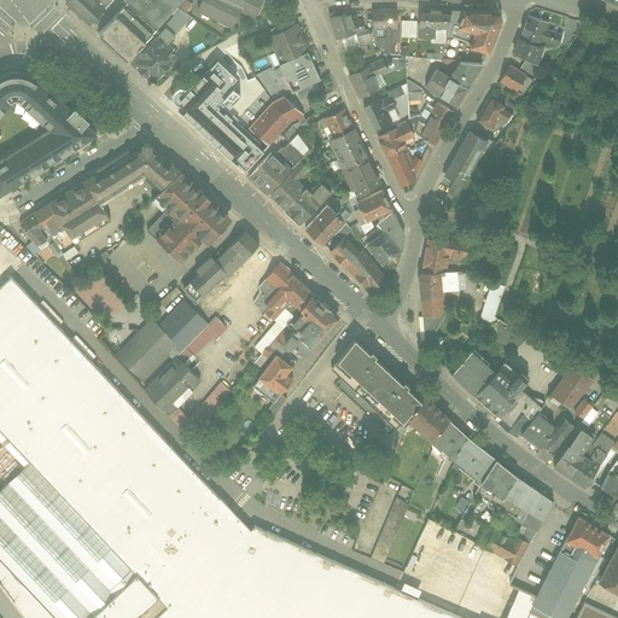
[(65,0),(65,1),(91,24),(111,0),(65,0)]
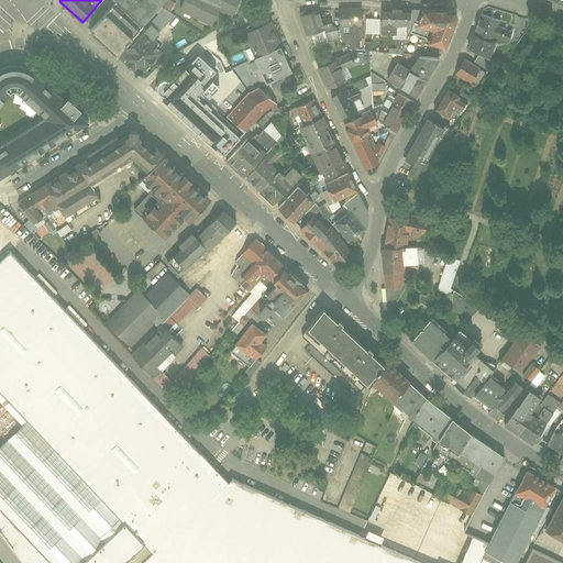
[(111,0),(85,29),(116,57),(144,26),(141,23),(114,0),(111,0)]
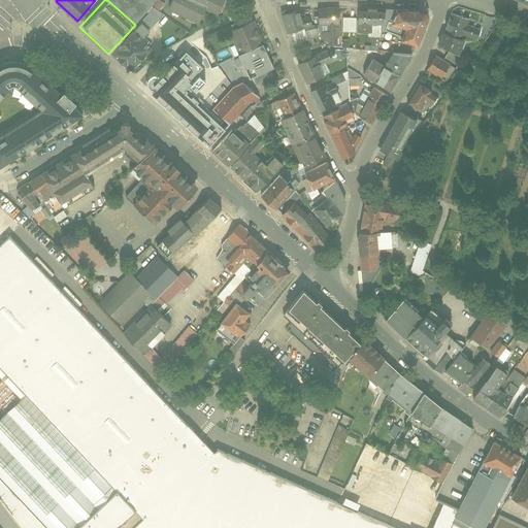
[(107,0),(132,22),(151,0),(107,0)]
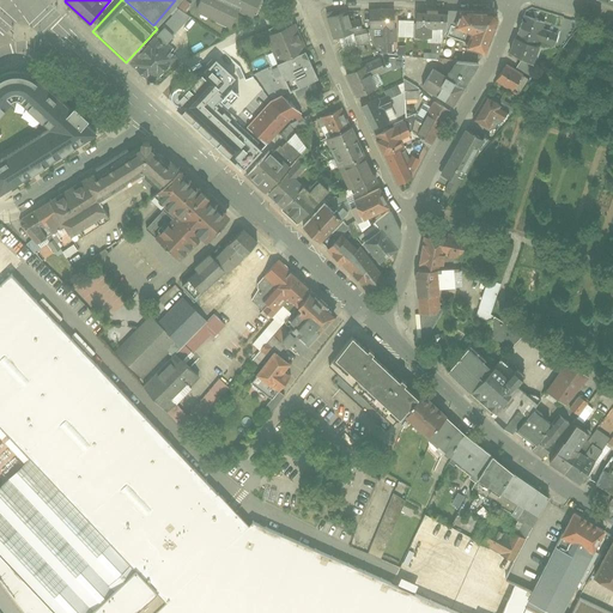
[(200,0),(196,8),(230,24),(238,7),(253,14),(259,0),(200,0)]
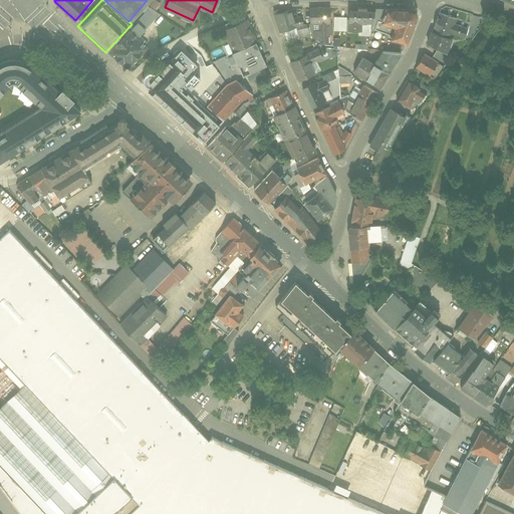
[(290,7),(276,11),(282,31),(304,24),(302,17),(294,20),(290,7)]
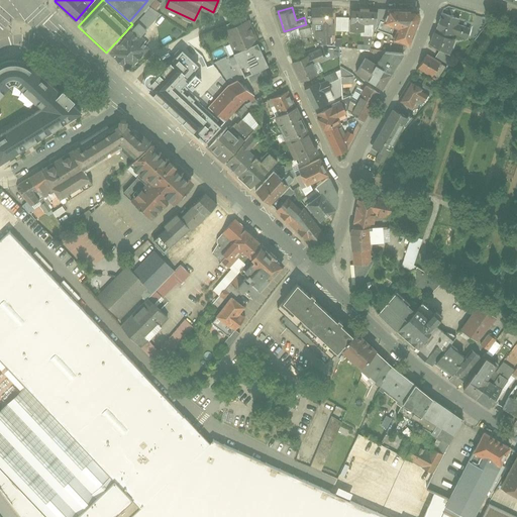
[(132,24),(106,53),(118,63),(118,66),(128,66),(128,63),(148,43),(142,37),(144,35),(141,32),(159,14),(150,8),(134,25),(132,24)]
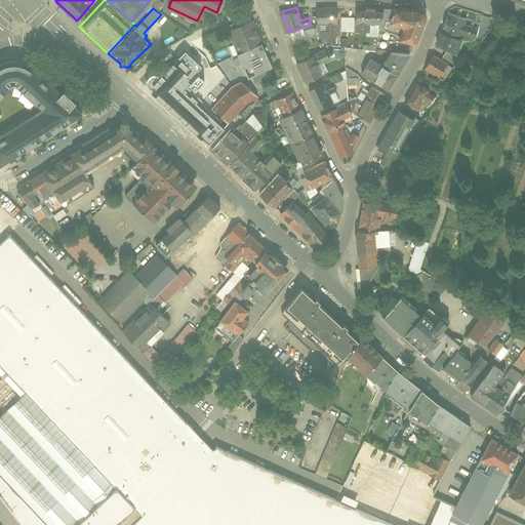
[(337,9),(314,10),(314,26),(326,26),(326,44),(335,44),(335,30),(338,30),(337,9)]
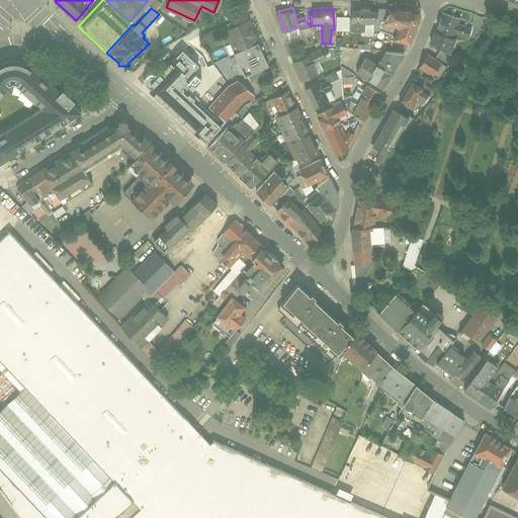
[(377,25),(377,10),(350,9),(349,32),(363,32),(363,24),(377,25)]
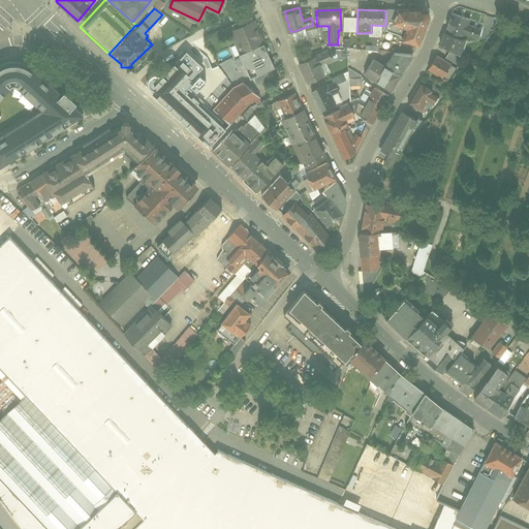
[(413,10),(393,10),(387,23),(402,28),(398,39),(413,44),(424,20),(423,16),(419,11),(413,10)]
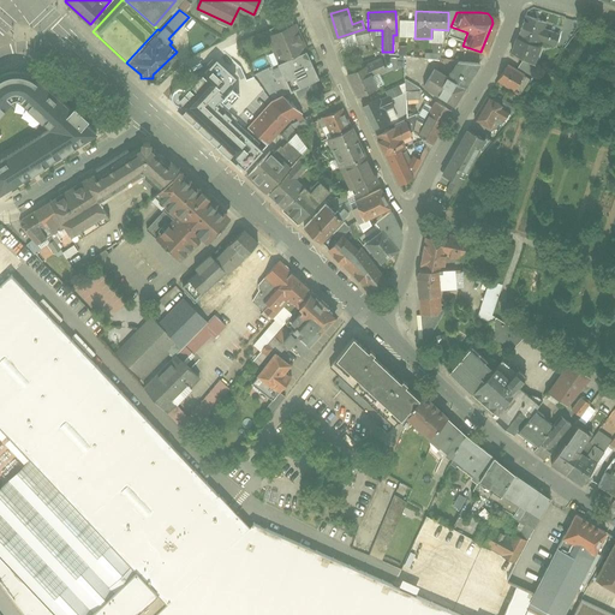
[(527,15),(513,54),(536,63),(544,41),(555,45),(560,31),(547,27),(549,22),(527,15)]
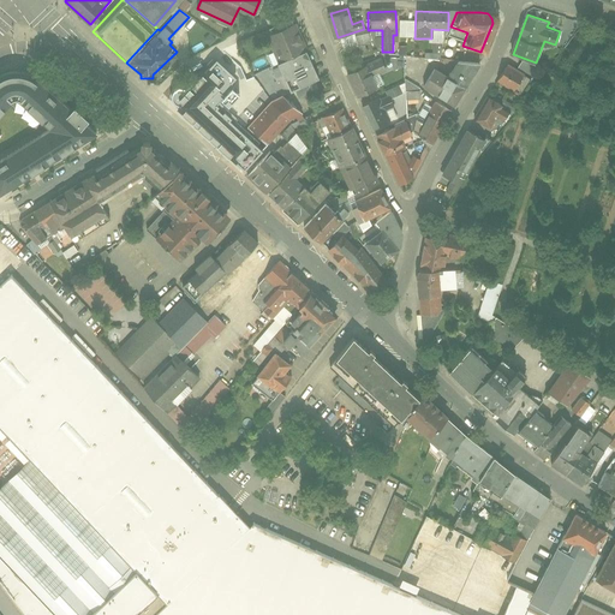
[(306,52),(296,25),(269,37),(280,64),(306,52)]
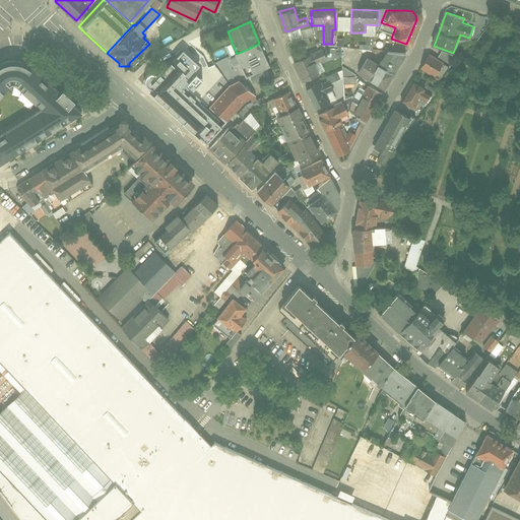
[(290,36),(290,44),(308,44),(308,35),(290,36)]
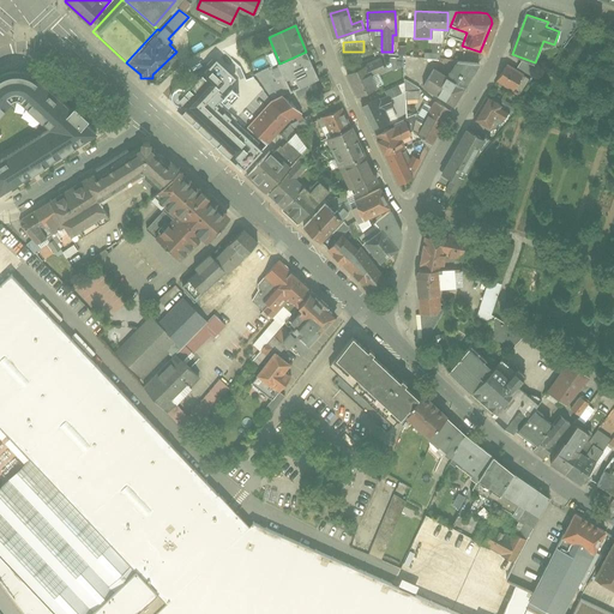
[(319,78),(306,52),(280,64),(278,64),(290,91),(319,78)]
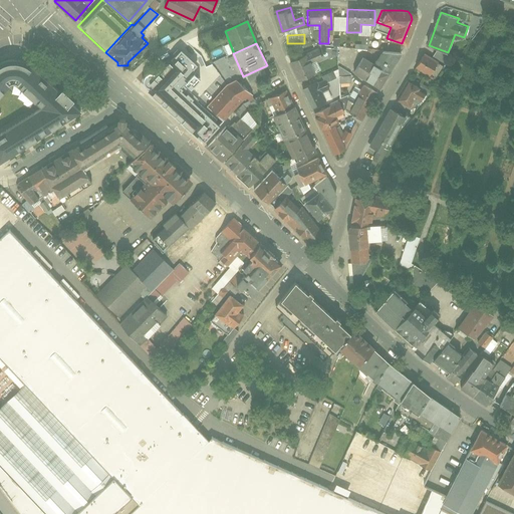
[(338,55),(335,46),(325,49),(328,58),(338,55)]
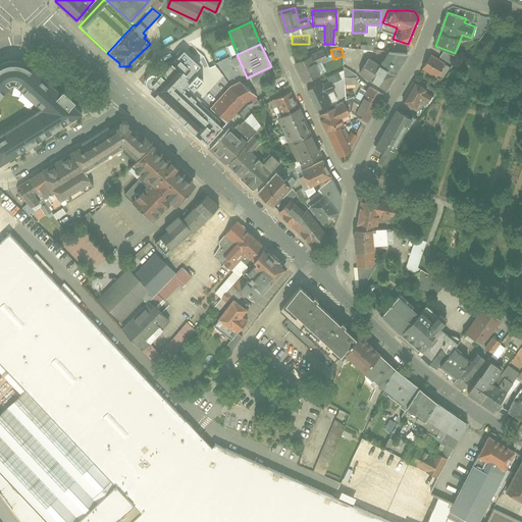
[(326,48),(297,61),(306,82),(324,73),(319,63),(331,58),(326,48)]
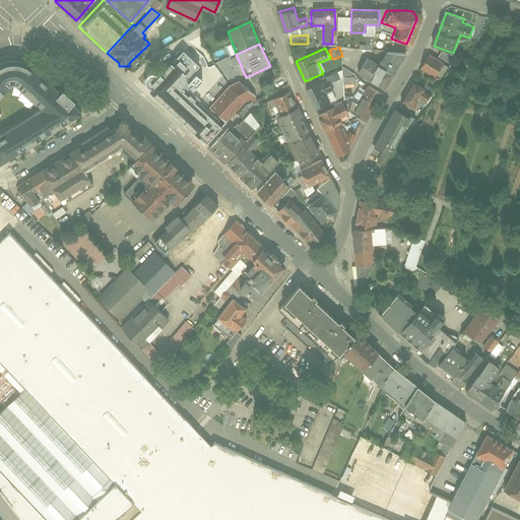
[(152,91),(208,145),(222,129),(198,105),(200,102),(195,96),(208,82),(199,74),(204,68),(183,49),(158,75),(154,74),(151,73),(148,73),(145,75),(142,77),(141,80),(140,84),(141,87),(144,90),(146,91),(149,92),(152,91)]
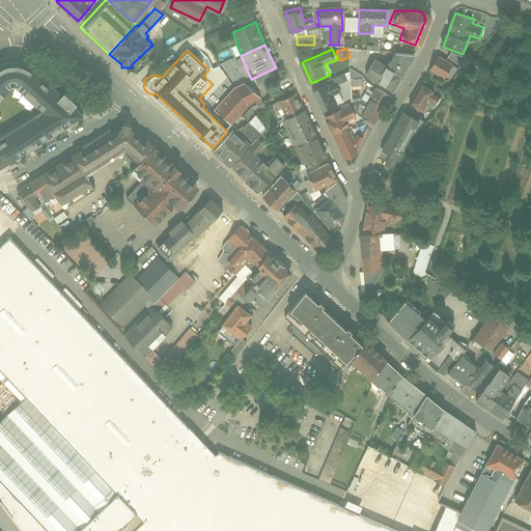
[(374,57),(363,77),(391,92),(413,53),(391,51),(385,63),(374,57)]
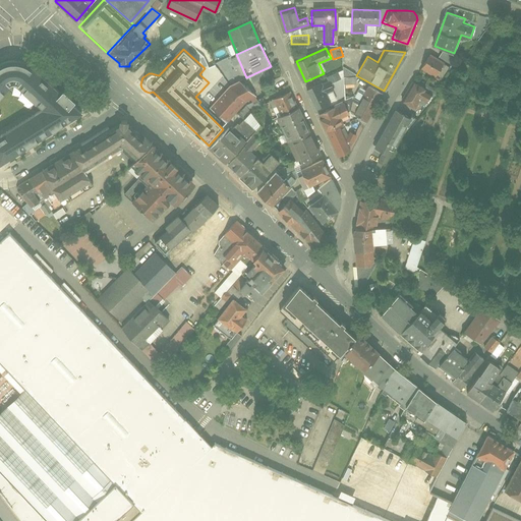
[(429,53),(420,65),(436,75),(444,62),(429,53)]
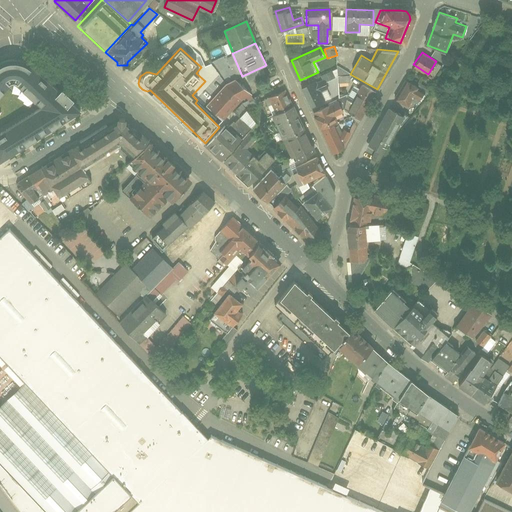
[(0,132),(0,160),(0,161),(81,111),(71,101),(73,99),(59,86),(57,88),(34,65),(31,62),(27,60),(24,58),(20,57),(16,57),(11,57),(7,58),(2,60),(0,61),(0,94),(11,82),(13,82),(15,81),(17,82),(43,105),(0,132)]
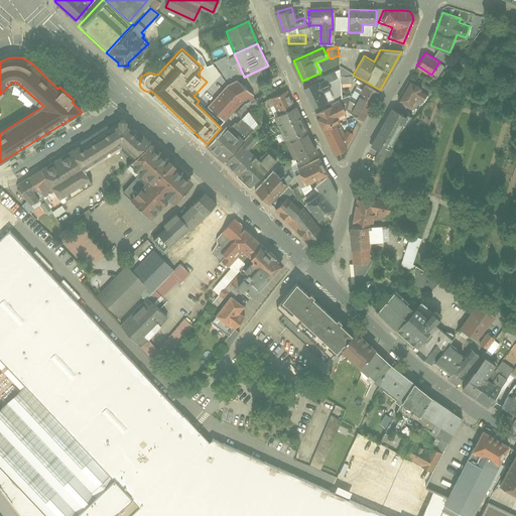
[(408,79),(397,98),(408,104),(413,96),(421,101),(425,92),(417,88),(419,85),(408,79)]
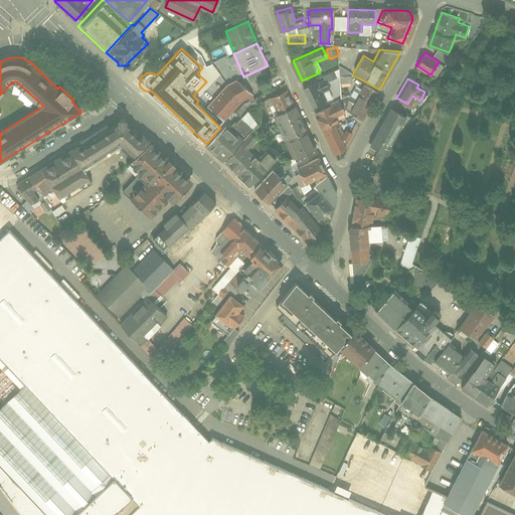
[(318,80),(305,87),(314,106),(328,99),(324,91),(329,89),(325,80),(319,82),(318,80)]
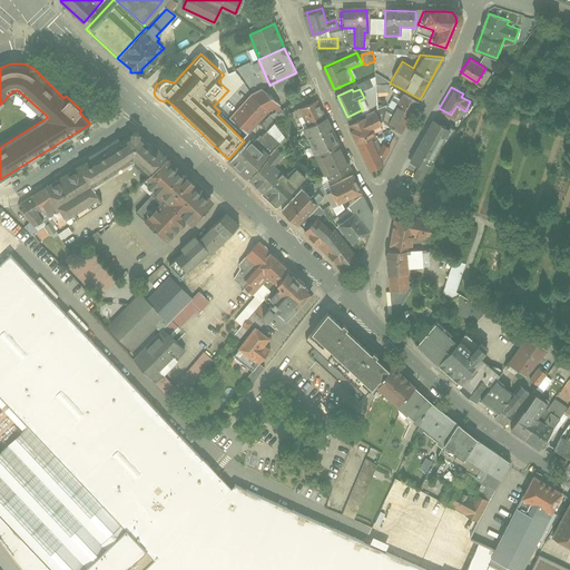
[(246,134),(266,112),(277,105),(263,90),(251,98),(231,121),(246,134)]
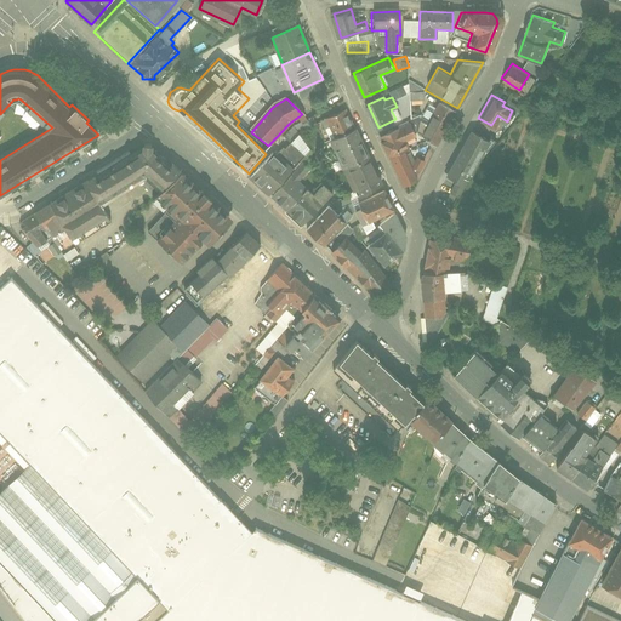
[(455,110),(438,102),(419,136),(436,146),(455,110)]
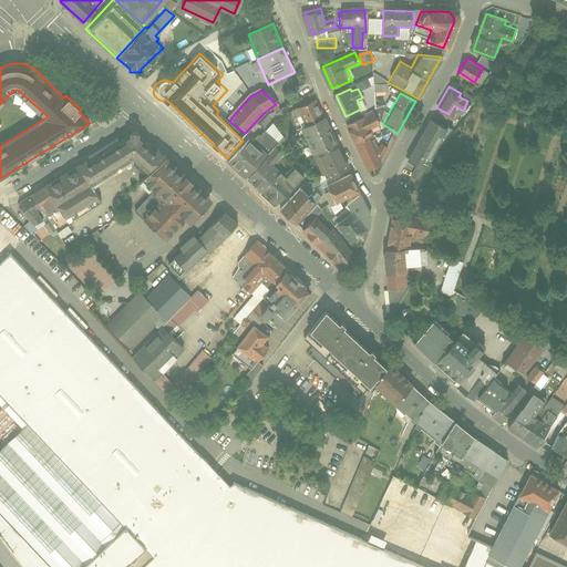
[(298,125),(319,116),(310,95),(288,106),(298,125)]
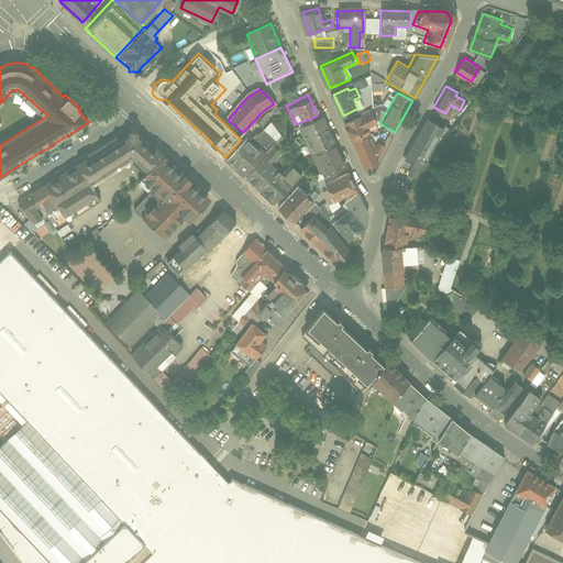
[(374,108),(346,121),(355,141),(370,135),(366,128),(379,121),(374,108)]
